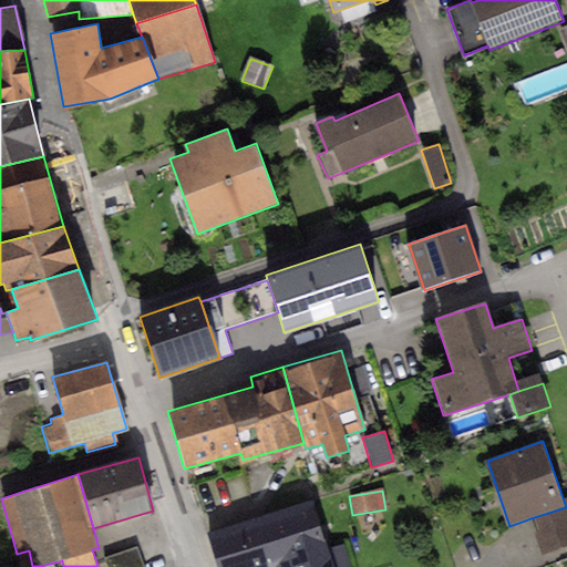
[(313,501),(263,515),(276,566),(348,566),(343,546),(327,550),(313,501)]
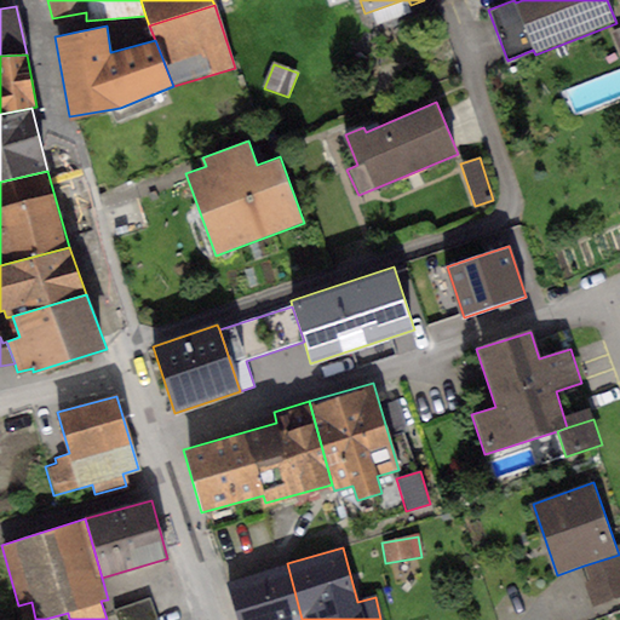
[(619,554),(619,555),(584,566),(589,583),(585,584),(592,607),(619,597),(619,554)]
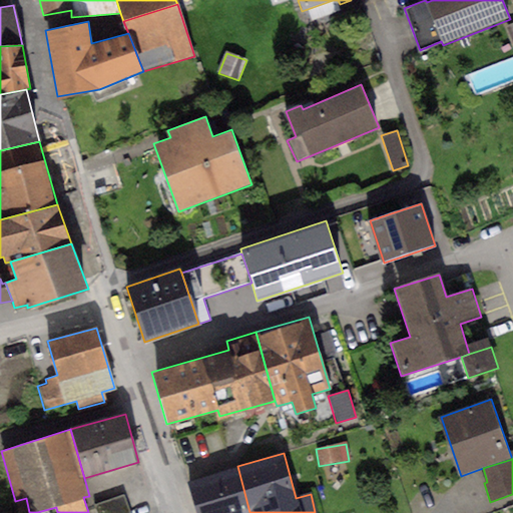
[(249,512),(237,466),(187,480),(196,512),(249,512)]
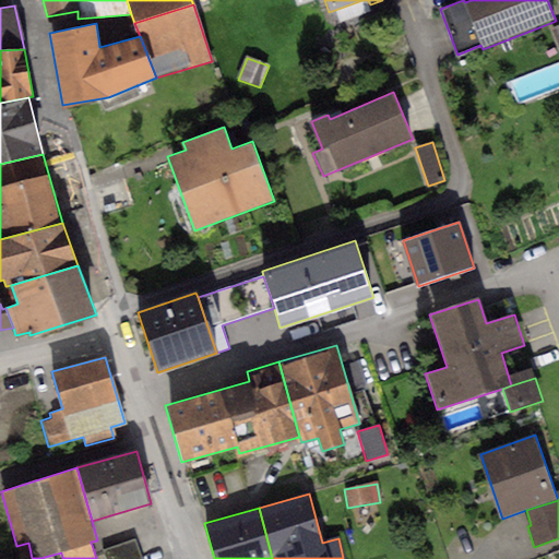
[(140,558),(134,540),(103,551),(105,558),(140,558)]
